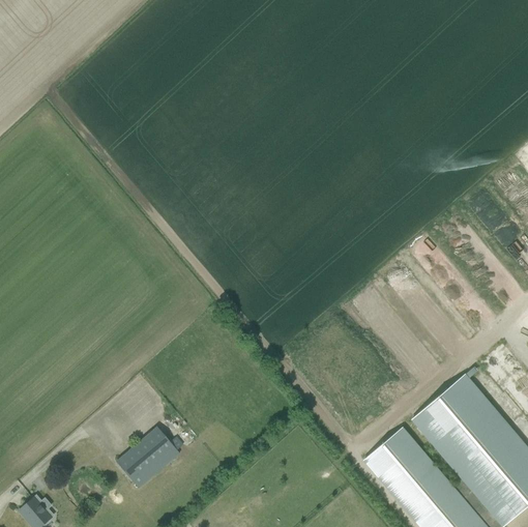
[(430,261),(433,259),(440,265),(445,260),(433,247),(424,257),(430,261)]
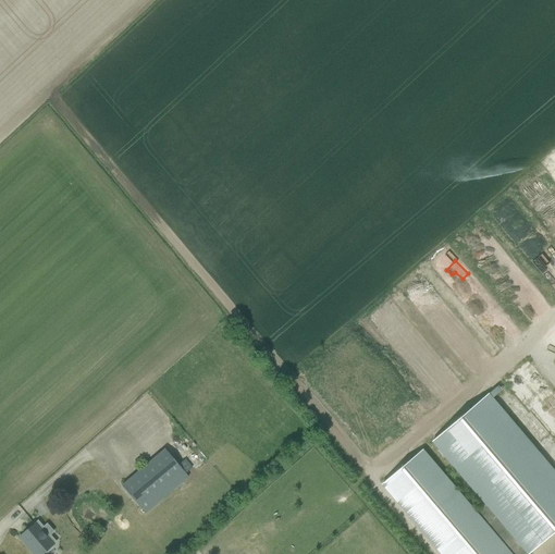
[(505,378),(554,436),(554,388),(529,357),(505,378)]
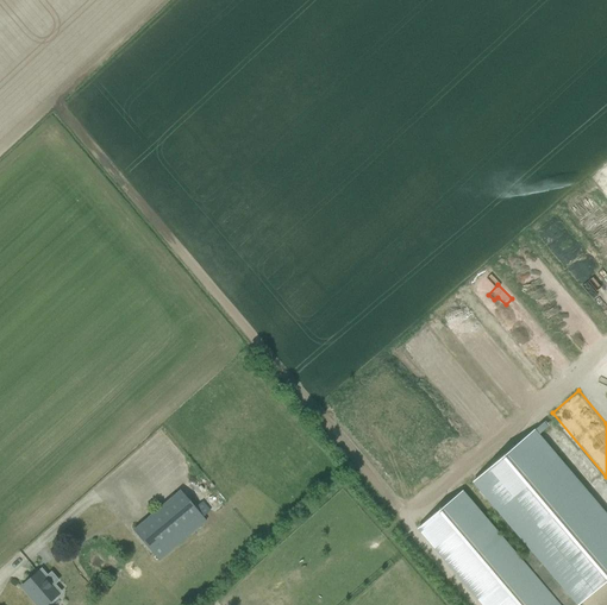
[(575,604),(606,579),(606,514),(534,428),(476,478),(532,544),(519,555),(463,490),(420,525),(488,604),(575,604)]
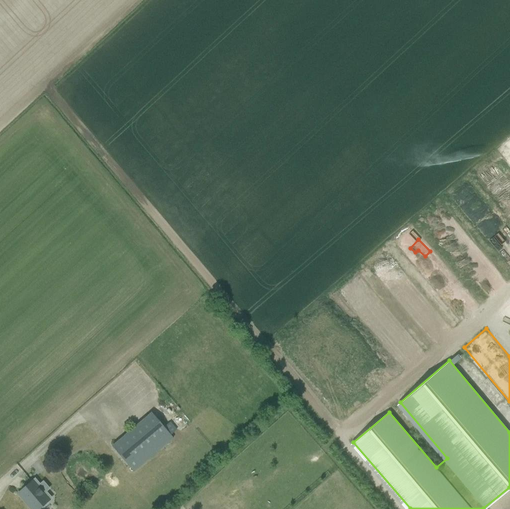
[(114,443),(135,469),(174,435),(153,410),(114,443)]
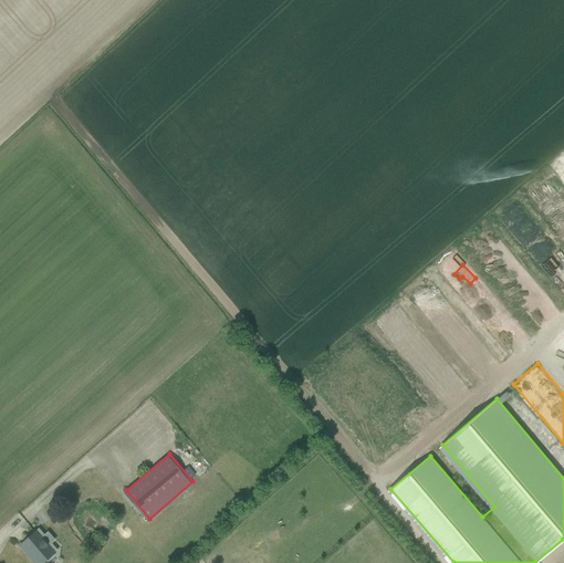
[(41,562),(58,549),(40,528),(22,543),(39,562),(41,562)]
